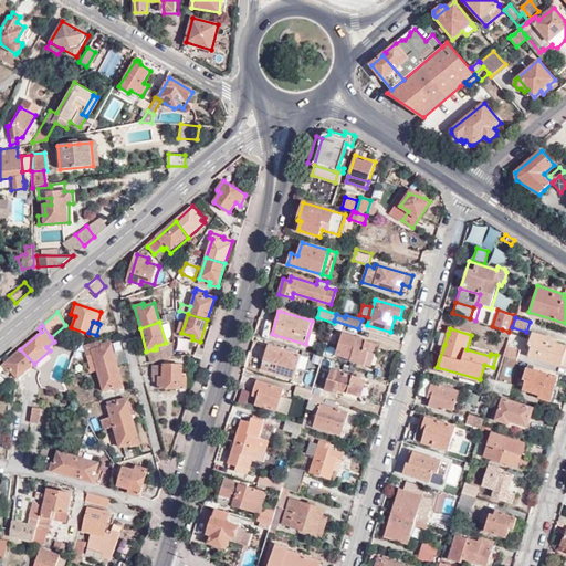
[(561,365),(565,346),(553,343),(554,338),(532,333),(531,337),(527,336),(525,347),(527,348),(526,354),(561,365)]
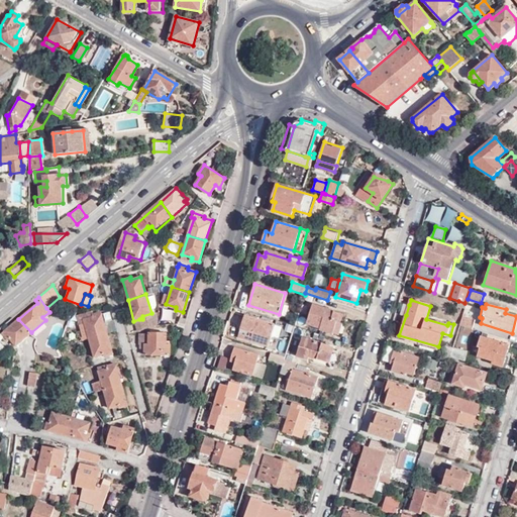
[(340,323),(343,313),(313,305),(308,324),(321,328),(320,330),(338,336),(342,323),(340,323)]
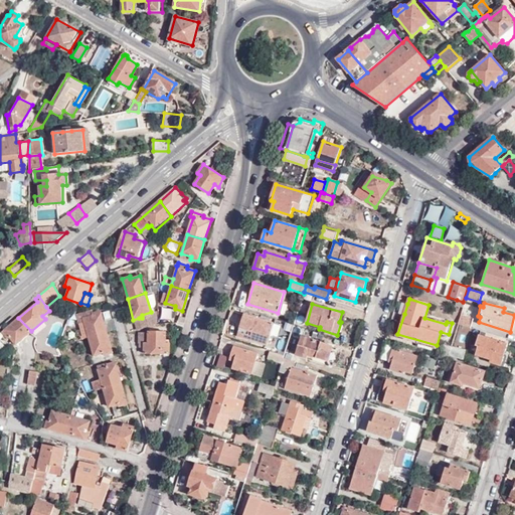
[(88,337),(105,332),(99,311),(92,313),(93,317),(82,319),(88,337)]
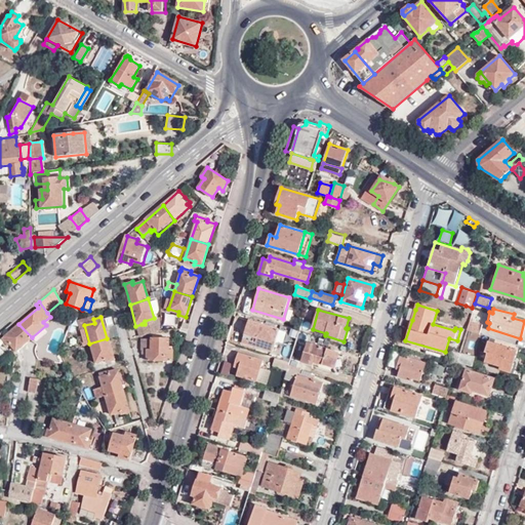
[(142,324),(145,335),(157,331),(154,318),(145,321),(145,324),(142,324)]
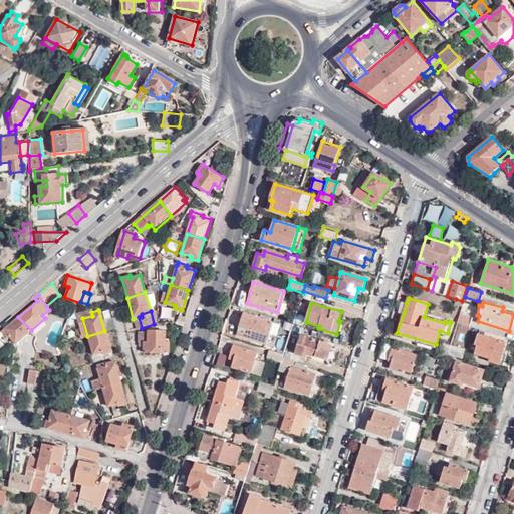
[(267,343),(274,322),(244,313),(238,334),(267,343)]
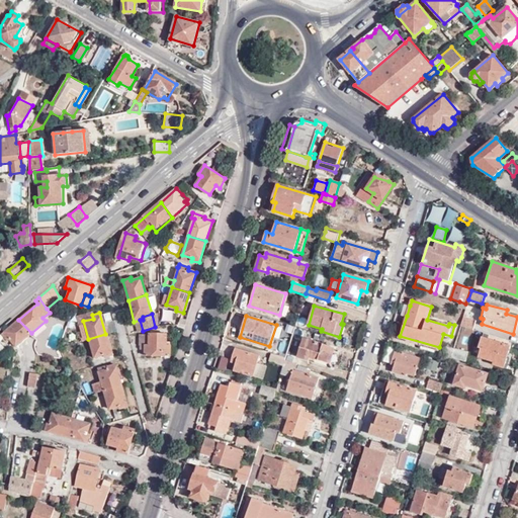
[(460,326),(473,330),(476,321),(463,317),(460,326)]
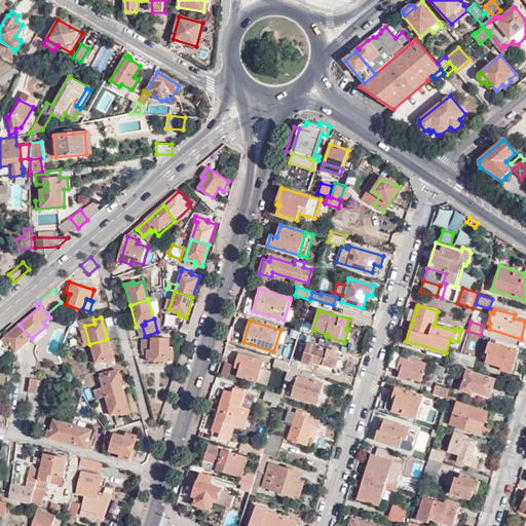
[(32,338),(19,325),(1,340),(3,342),(1,345),(5,349),(7,347),(6,346),(8,344),(14,351),(32,338)]
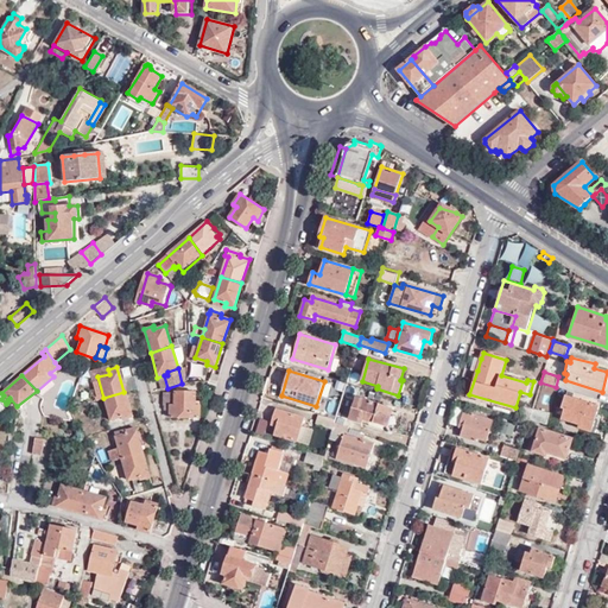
[(546,411),(552,390),(539,386),(534,407),(546,411)]
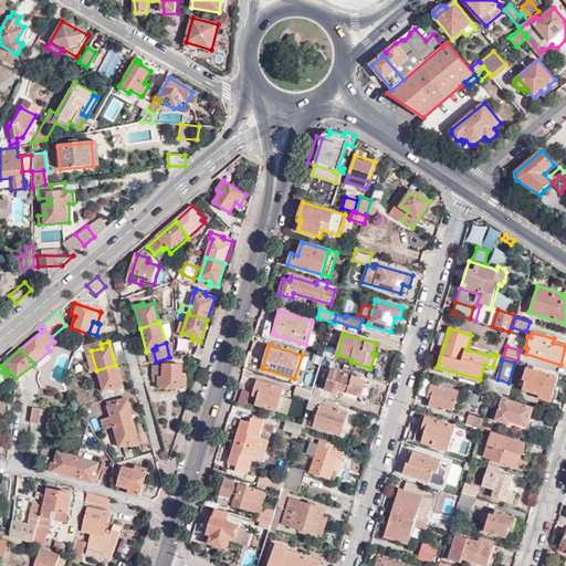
[(122,387),(115,365),(96,370),(102,390),(113,387),(114,390),(122,387)]
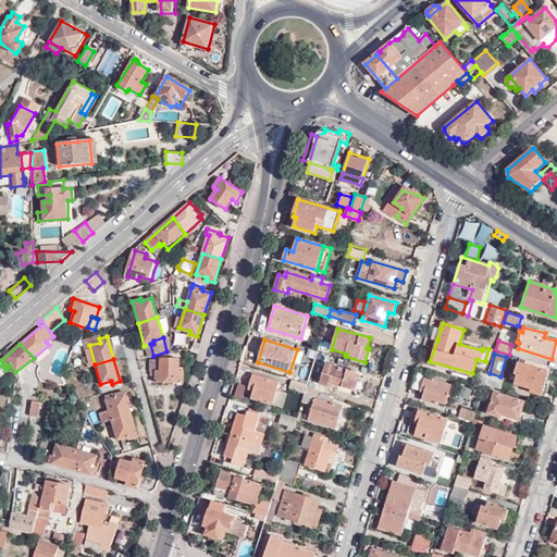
[(160,359),(160,360),(160,371),(151,371),(151,375),(156,376),(156,383),(182,383),(182,372),(177,371),(177,359),(160,359)]
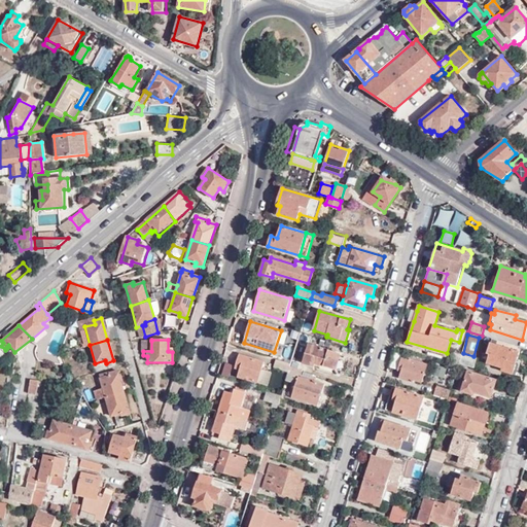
[(151,351),(151,341),(142,341),(142,351),(143,351),(151,351)]
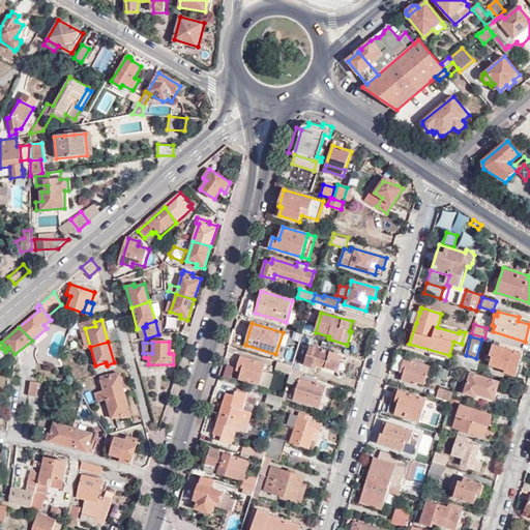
[(339,373),(344,355),(311,345),(304,366),(317,371),(318,366),(339,373)]
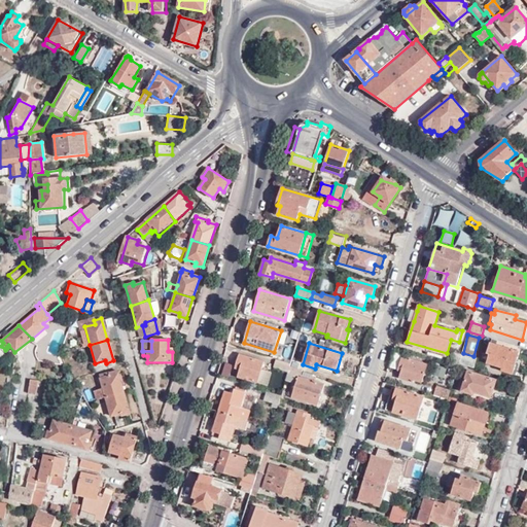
[(513,375),(519,352),(490,343),(487,353),(489,354),(487,362),(502,366),(501,371),(513,375)]
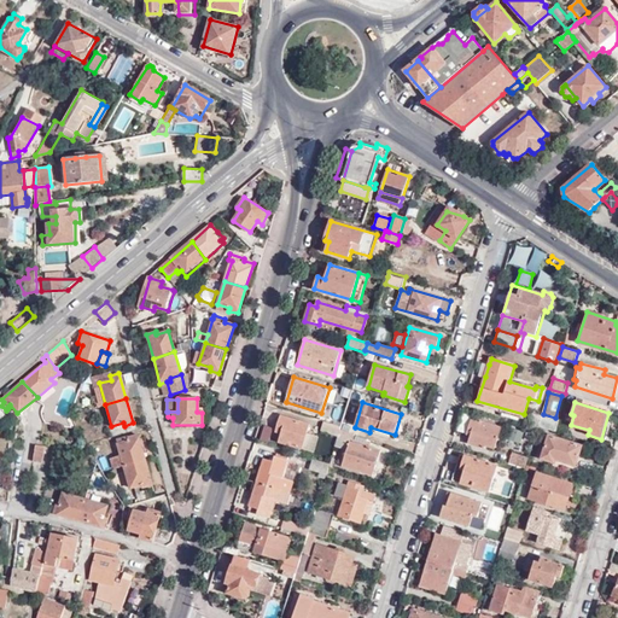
[(532,413),(528,430),(536,432),(537,426),(541,415),(532,413)]
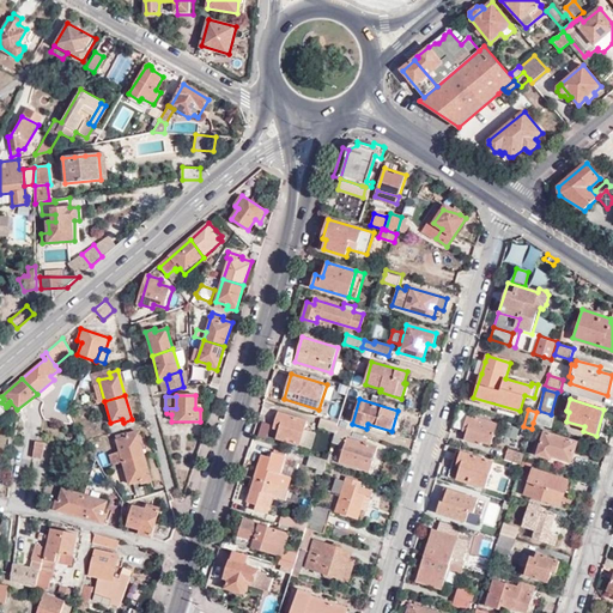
[(299,444),(307,422),(279,412),(274,428),(279,429),(277,438),(299,444)]
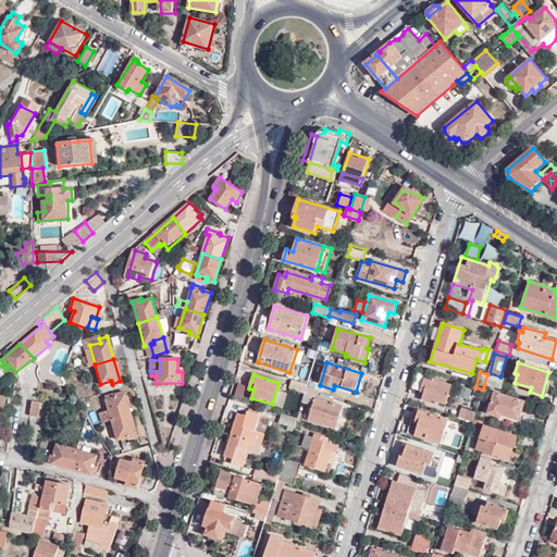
[(504,379),(487,374),(484,384),(500,388),(504,379)]
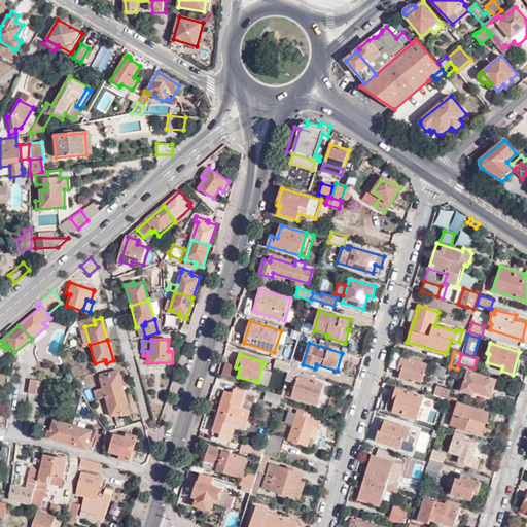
[(421,382),(427,363),(402,355),(395,377),(413,382),(414,380),(421,382)]
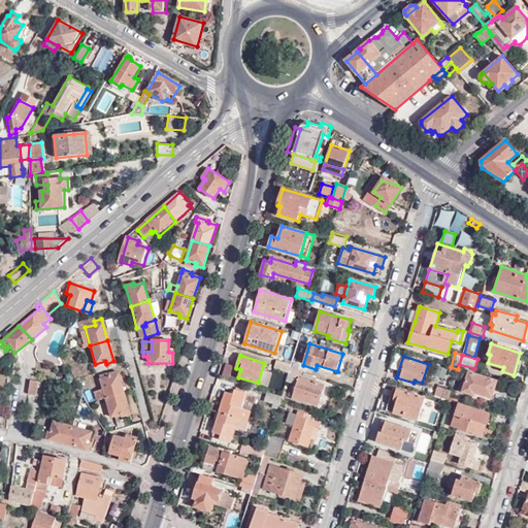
[(291,365),(276,360),(274,368),(289,372),(291,367),(291,365)]
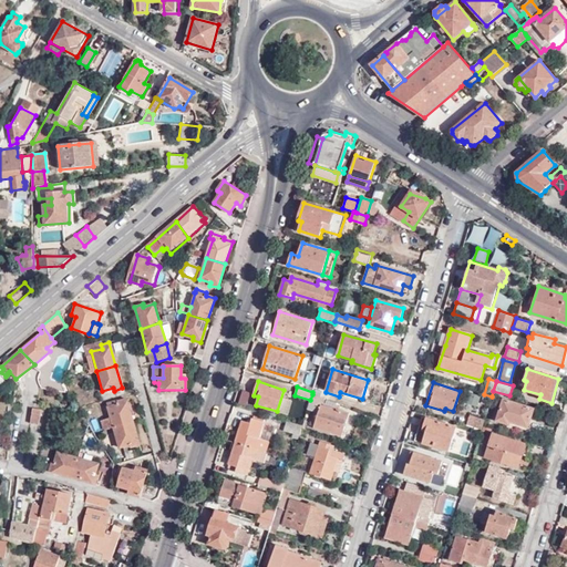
[(467,392),(462,408),(475,412),(481,397),(467,392)]
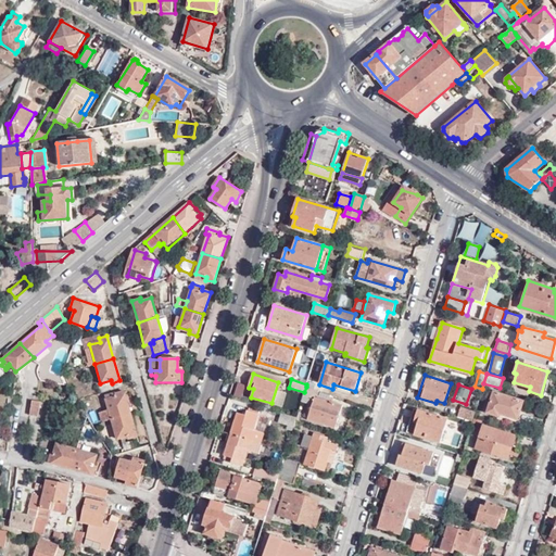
[(304,392),(302,400),(313,403),(308,418),(335,427),(342,404),(332,401),(331,403),(317,399),(319,391),(306,387),(304,392)]
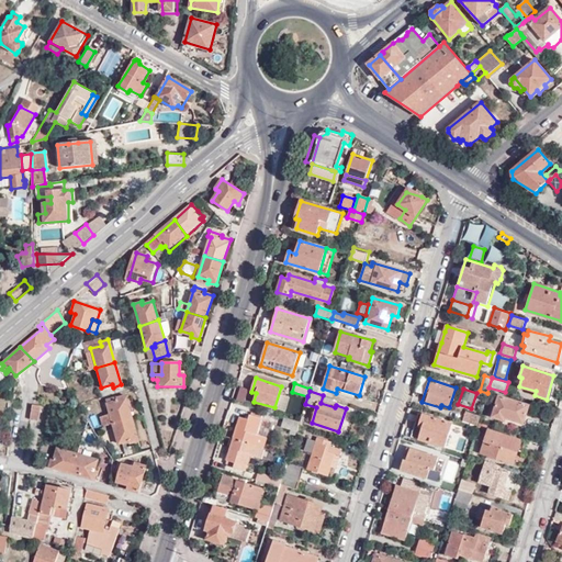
[(107,404),(112,424),(131,418),(124,396),(116,398),(117,401),(107,404)]
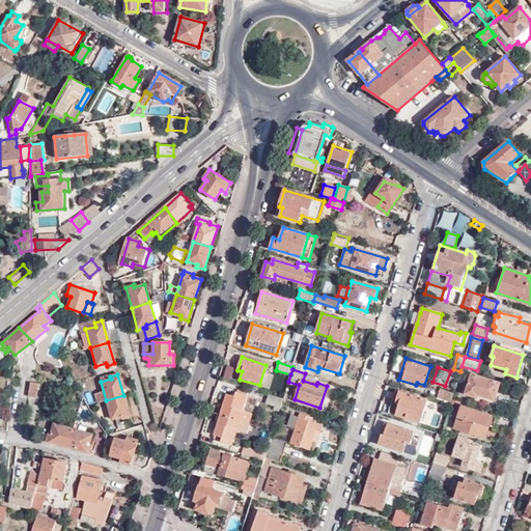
[(495,403),(499,383),(472,374),(467,395),(476,397),(475,400),(484,403),(485,400),(495,403)]
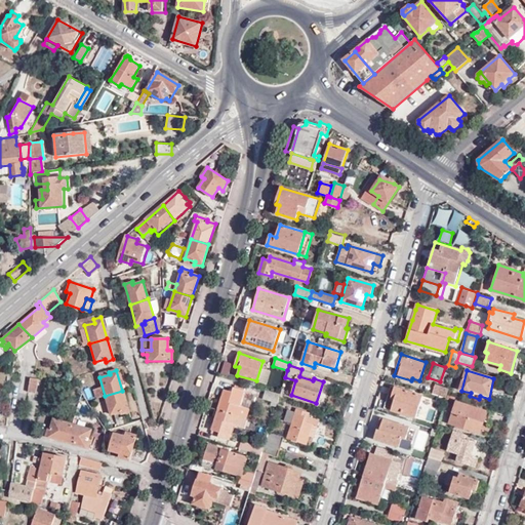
[(421,382),(419,391),(433,393),(434,385),(421,382)]
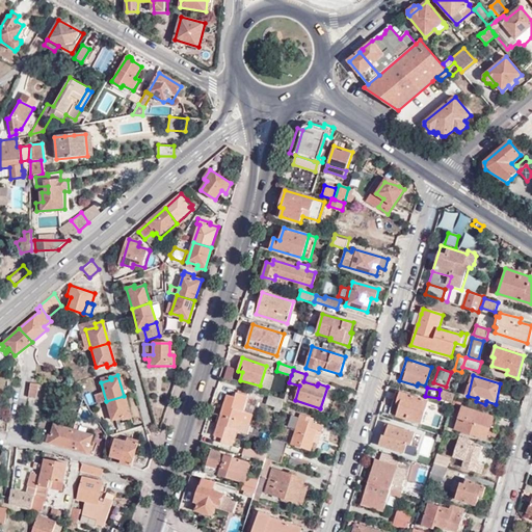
[(30,389),(29,397),(36,398),(37,389),(30,389)]
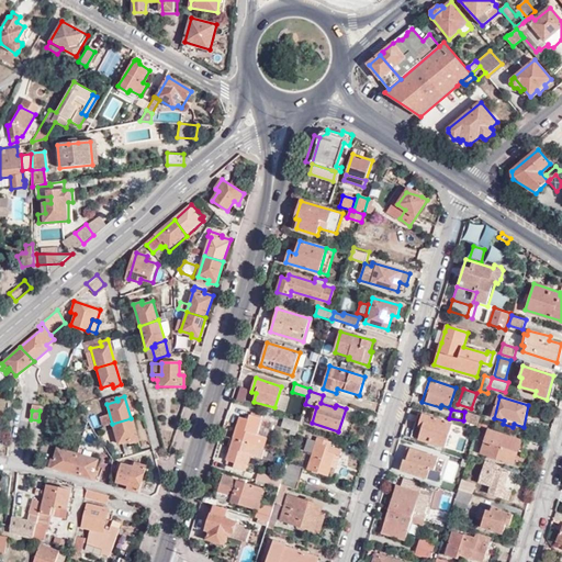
[(465,413),(463,422),(478,426),(480,417),(465,413)]
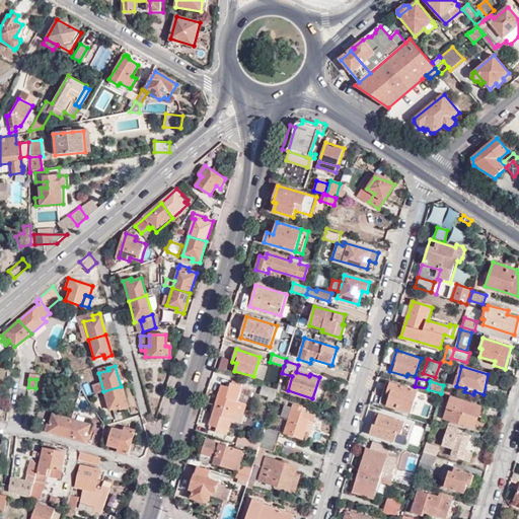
[(411,414),(418,391),(386,382),(379,403),(411,414)]
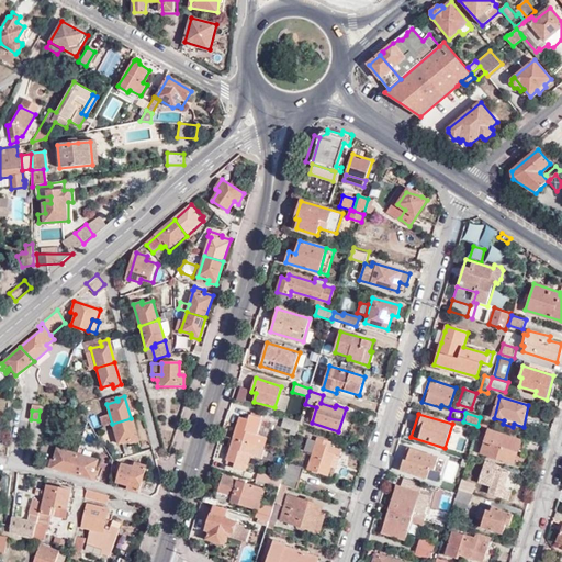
[(256,445),(265,448),(267,438),(256,435),(261,418),(250,415),(248,420),(240,417),(234,438),(256,445)]
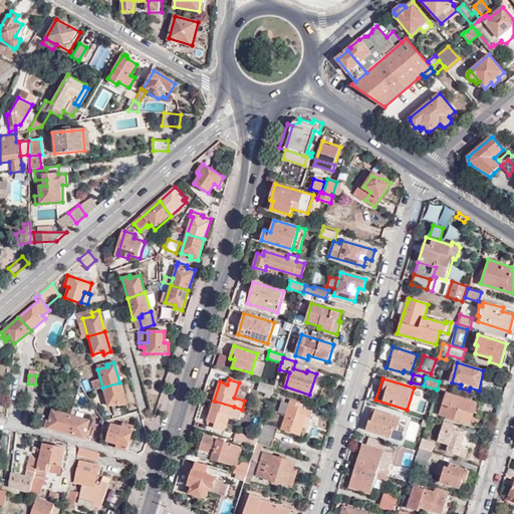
[(274,386),(261,381),(258,391),(272,395),(274,388),(274,386)]
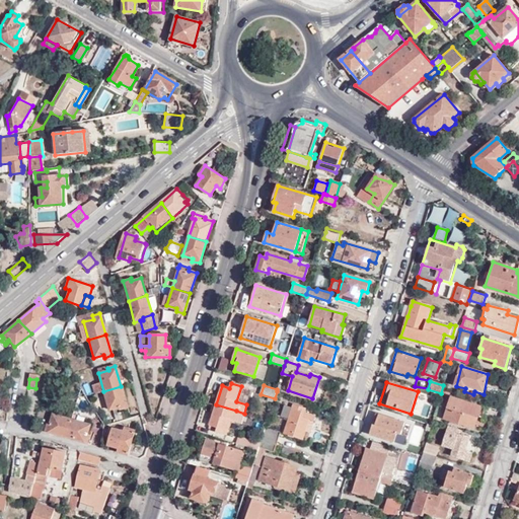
[(121,386),(103,391),(108,410),(120,406),(120,409),(127,408),(121,386)]
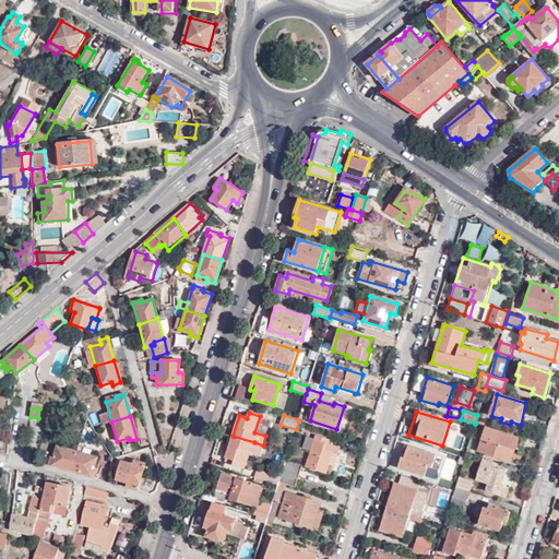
[(519,449),(522,439),(486,428),(478,451),(516,462),(520,450),(519,449)]
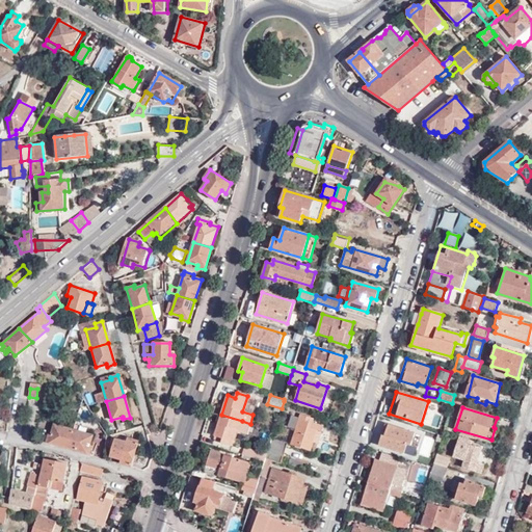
[(317,442),(322,426),(312,422),(313,417),(300,414),(299,418),(292,416),(288,425),(296,428),(292,444),(310,450),(313,441),(317,442)]
